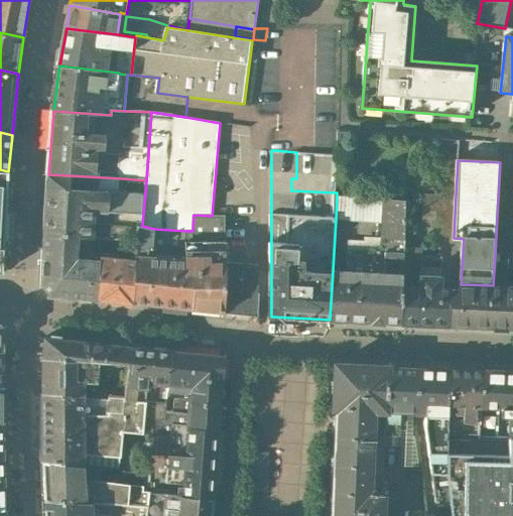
[(0,209),(6,210),(8,171),(0,169),(0,209)]
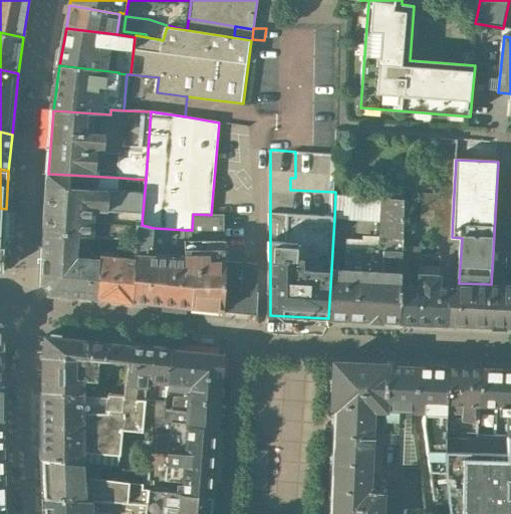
[(70,175),(48,174),(46,234),(78,235),(137,238),(138,224),(142,225),(146,180),(121,178),(120,191),(97,189),(96,192),(69,189),(70,175)]
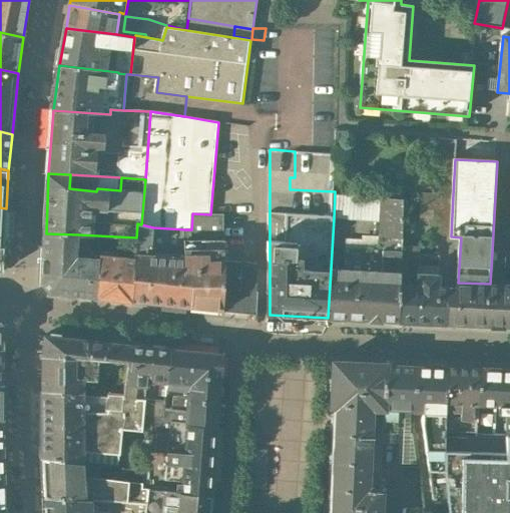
[(453,194),(424,193),(424,209),(436,209),(435,235),(451,235),(453,194)]
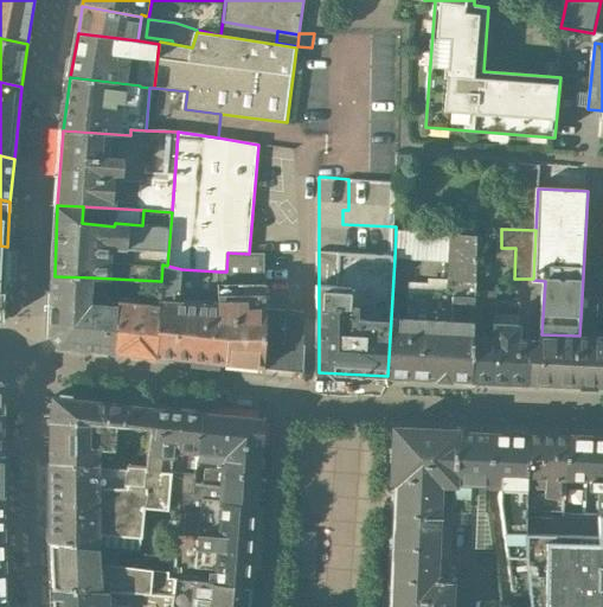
[(479,236),(453,235),(451,281),(464,282),(463,296),(476,298),(476,291),(479,236)]
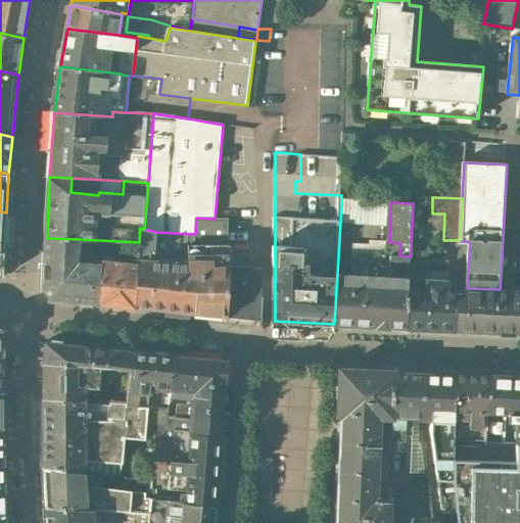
[(215,219),(196,218),(195,234),(189,234),(189,244),(213,245),(213,247),(229,248),(231,219),(215,219)]
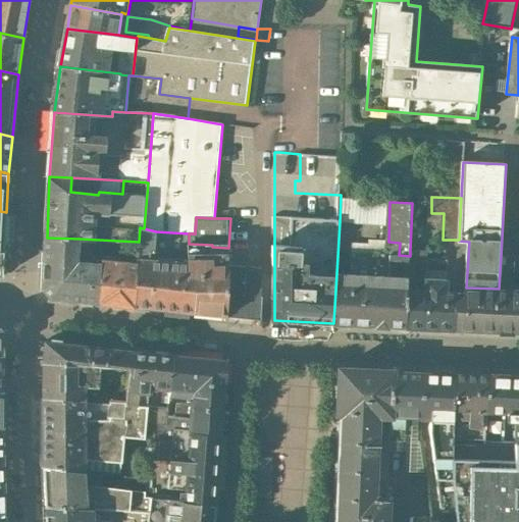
[(144,228),(140,227),(139,242),(140,242),(139,259),(150,260),(150,256),(151,256),(151,252),(155,252),(156,231),(144,228)]
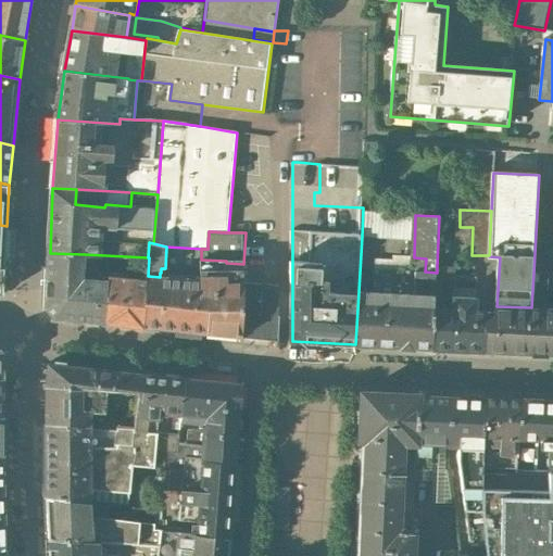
[(201,249),(166,247),(165,268),(161,268),(161,273),(160,273),(160,277),(179,278),(200,279),(201,260),(201,249)]
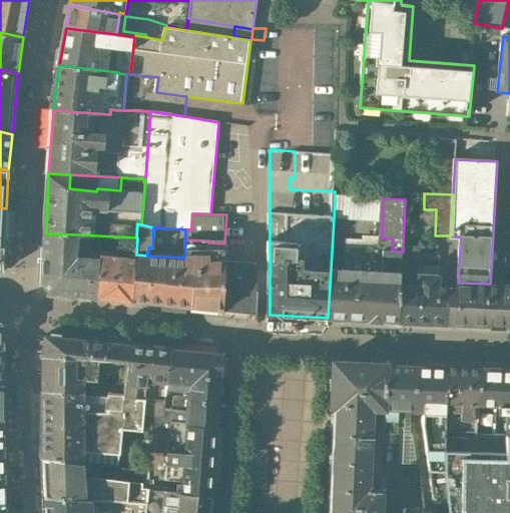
[(78,234),(46,233),(43,282),(52,292),(98,297),(100,259),(77,258),(78,234)]
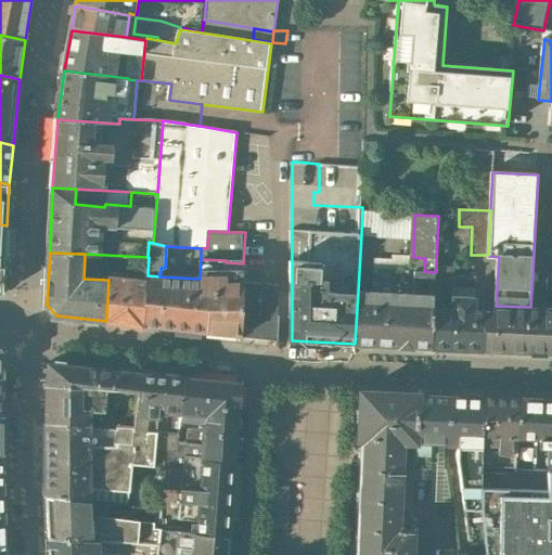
[(243,263),(226,262),(226,260),(201,259),(200,279),(200,291),(208,291),(207,331),(240,332),(242,282),(243,263)]
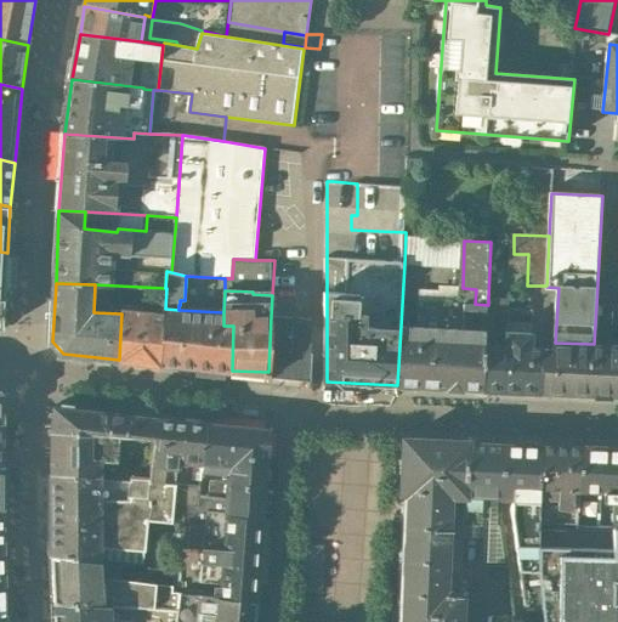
[(510,299),(488,298),(488,305),(486,331),(494,332),(509,333),(510,299)]
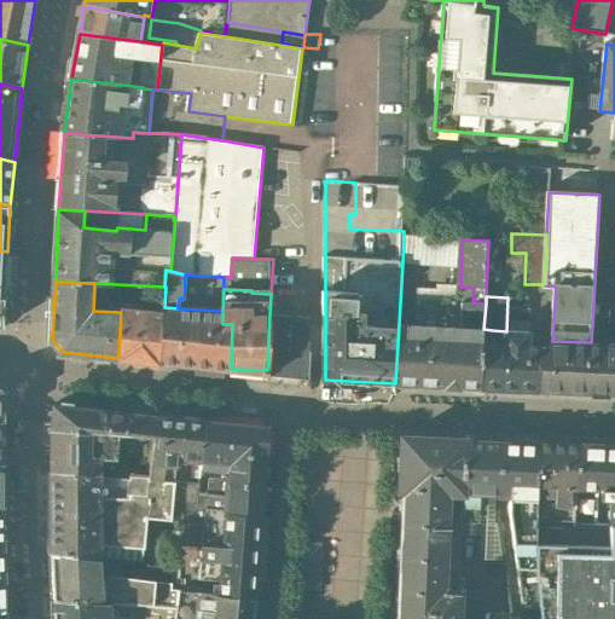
[(473,302),(419,300),(417,325),(483,329),(486,304),(473,302)]
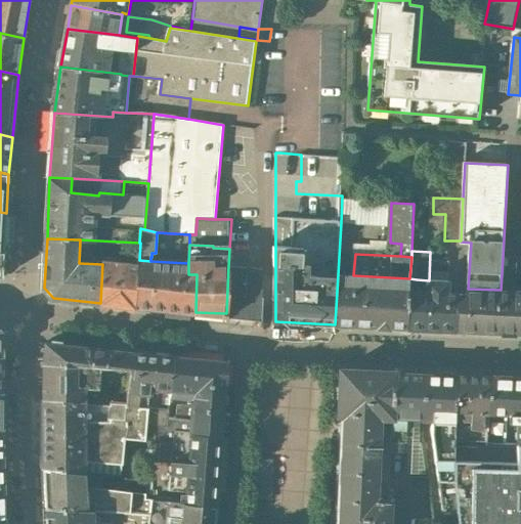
[(518,258),(503,257),(501,290),(517,291),(518,258)]
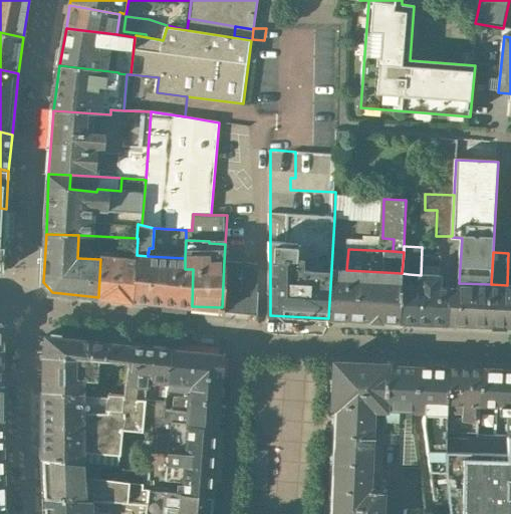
[(164,303),(166,257),(148,256),(137,255),(136,258),(135,300),(164,303)]
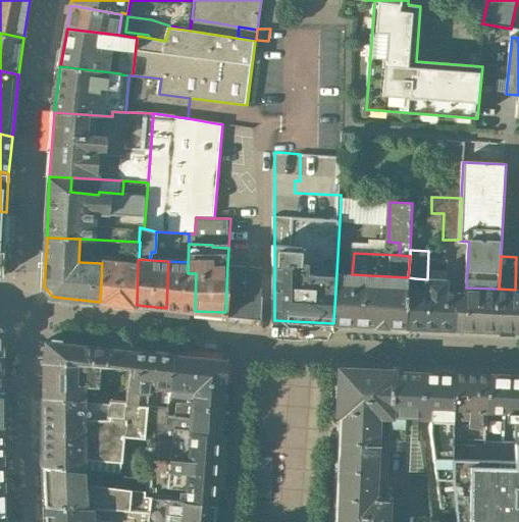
[(138,262),(103,261),(103,263),(102,263),(100,302),(137,305),(138,262)]
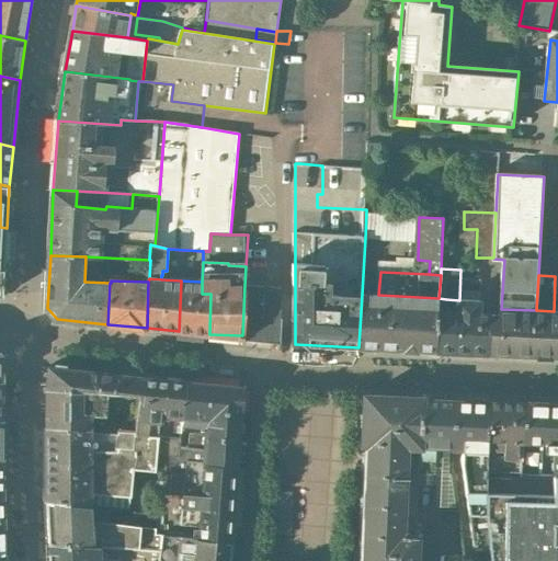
[(181,281),(179,331),(209,334),(211,294),(202,294),(202,282),(181,281)]
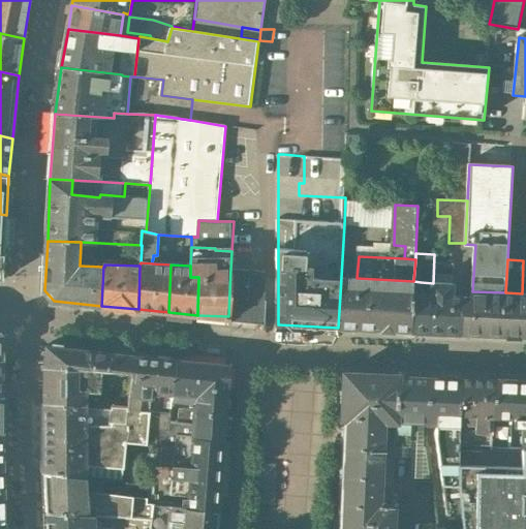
[(267,271),(230,269),(228,316),(265,318),(267,271)]
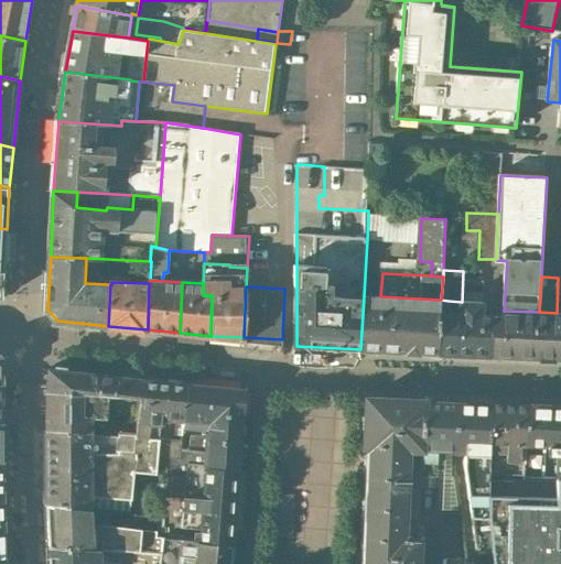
[(380,296),(364,295),(360,349),(439,353),(441,300),(380,296)]
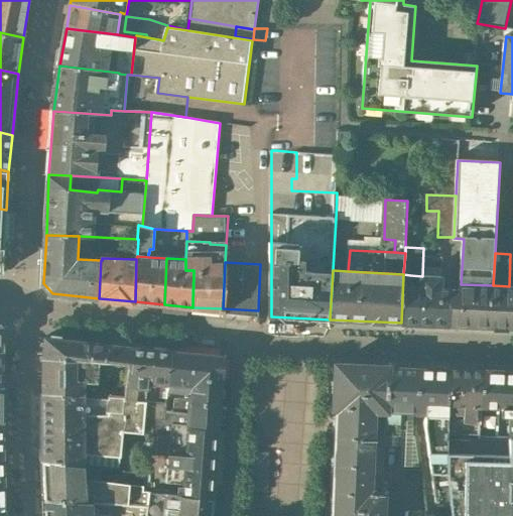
[(422,276),(410,275),(403,274),(401,323),(449,326),(451,289),(442,288),(443,277),(422,276)]
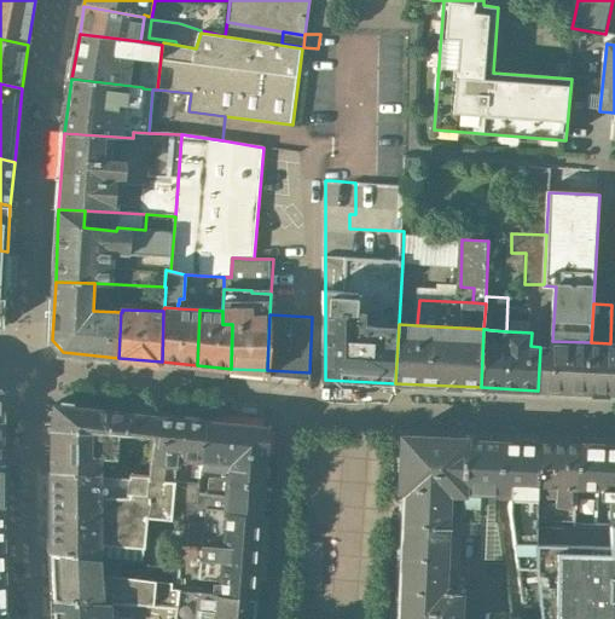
[(591,342),(552,341),(552,347),(540,347),(538,391),(614,393),(614,343),(610,343),(591,342)]
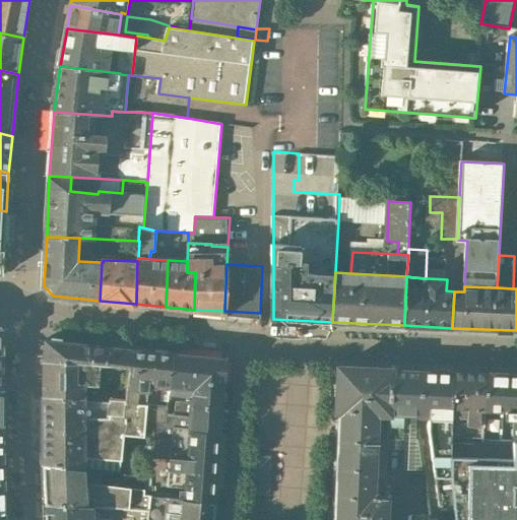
[(85,364),(86,344),(47,340),(45,362),(85,364)]
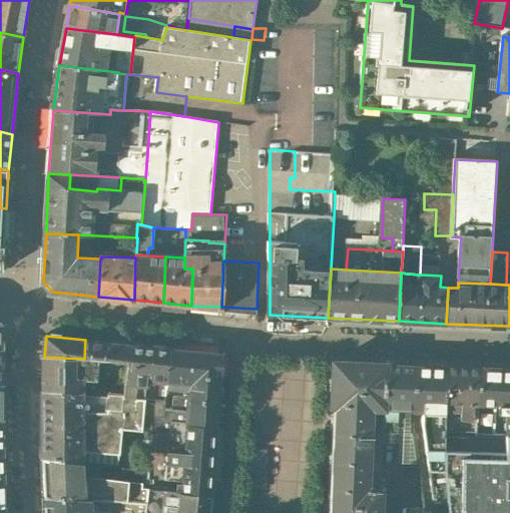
[(85,340),(84,359),(99,359),(99,360),(128,362),(130,345),(85,340)]
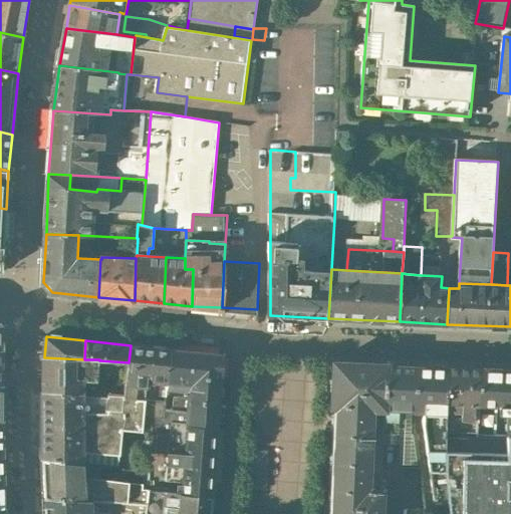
[(173,350),(131,345),(129,362),(124,395),(124,398),(147,400),(148,390),(152,391),(153,381),(170,383),(173,350)]
